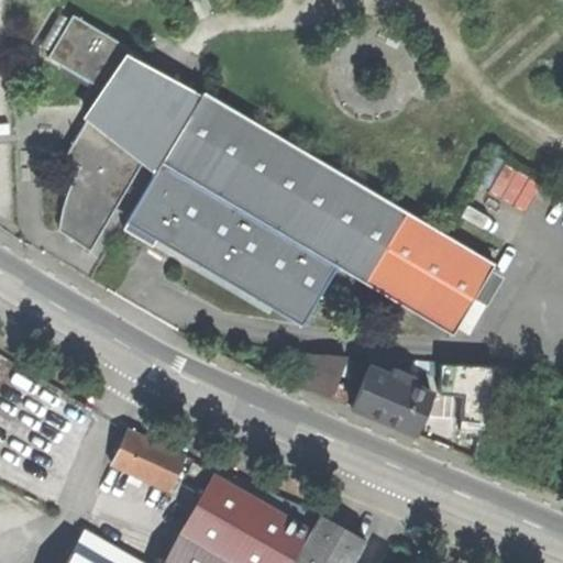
[(74,241),(91,251),(150,151),(164,158),(125,225),(156,245),(159,239),(306,323),(342,264),(456,332),(497,263),(205,91),(200,98),(139,62),(142,55),(72,13),(47,55),(103,89),(63,157),(80,167),(68,196),(63,210),(61,222),(61,233),(74,241)]
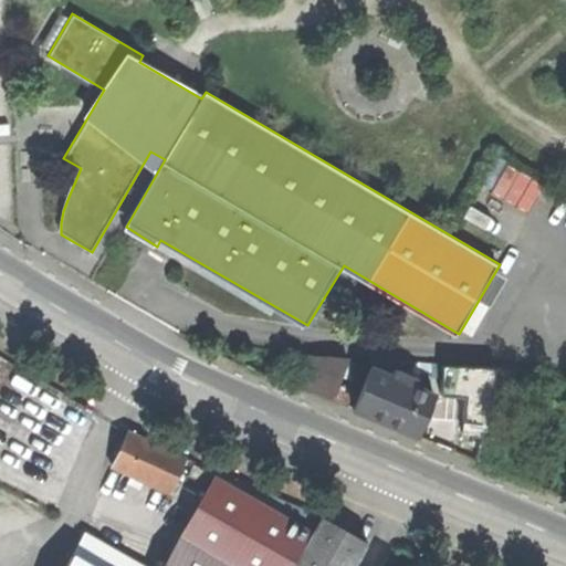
[(291,381),(300,385),(312,357),(301,355),(291,381)]
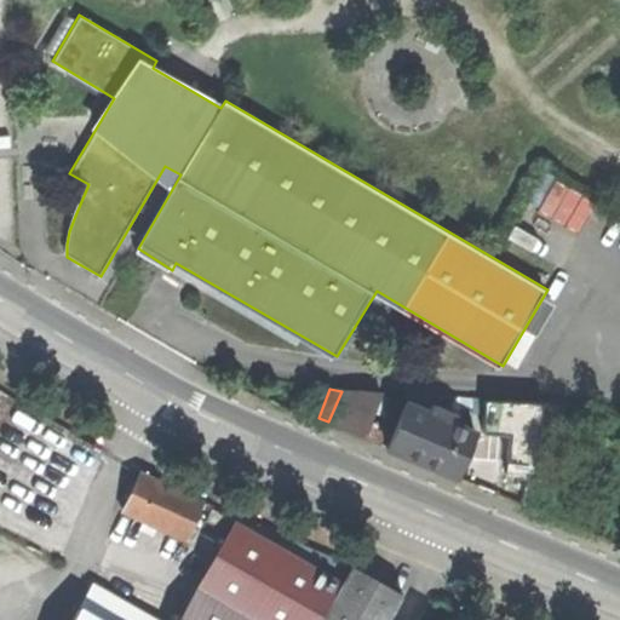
[(342,391),(328,422),(382,443),(388,428),(372,422),(384,394),(342,391)]
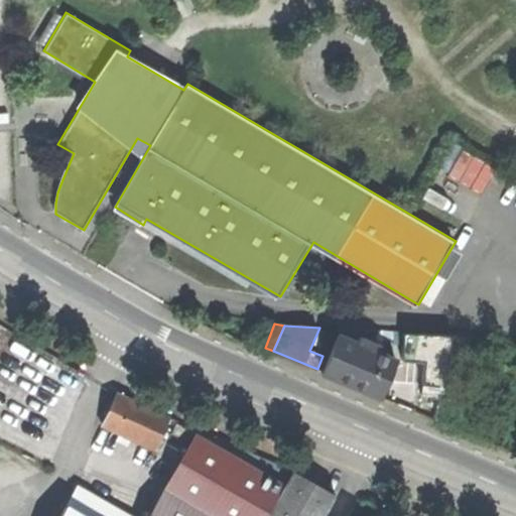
[(453,335),(396,332),(396,344),(404,344),(404,359),(427,360),(422,413),(437,419),(442,389),(460,394),(474,337),(453,335)]
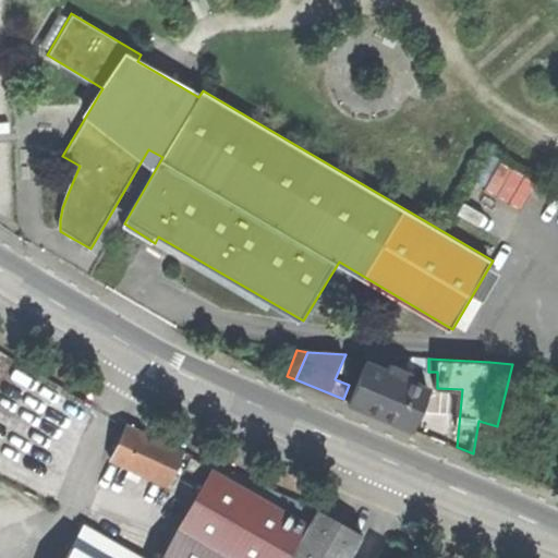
[(367,363),(351,402),(377,413),(424,433),(437,393),(409,380),(411,375),(390,366),(388,372),(367,363)]
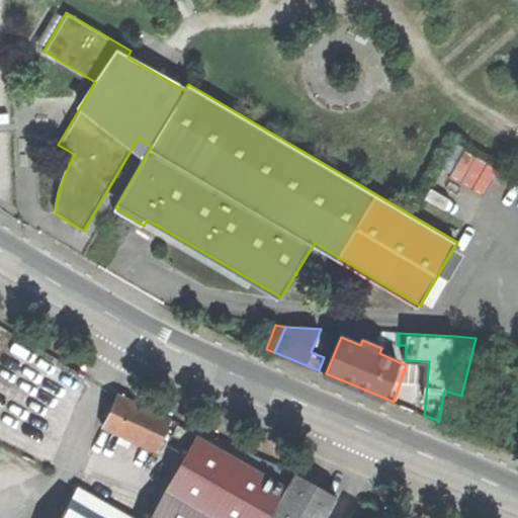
[(102,426),(153,449),(168,418),(142,406),(117,394),(102,426)]
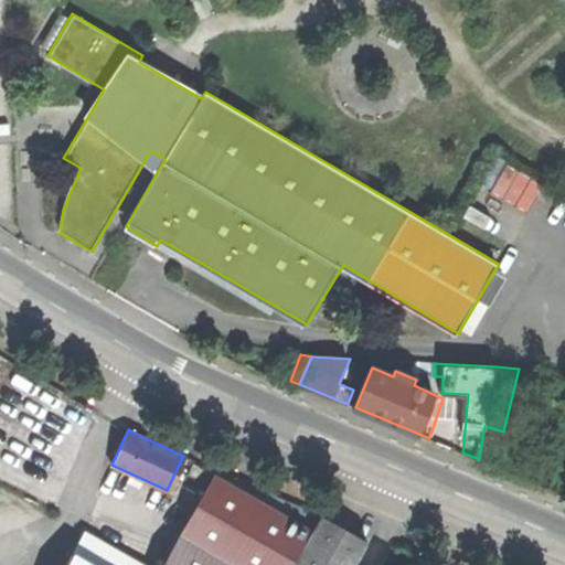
[(353,564),(369,540),(319,514),(320,511),(216,470),(214,472),(195,462),(190,472),(209,483),(161,564),(150,564),(87,529),(66,564),(353,564)]
